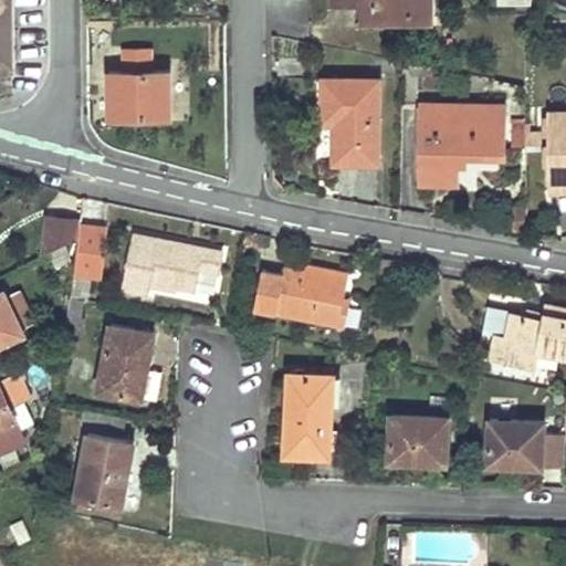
[(0,0),(0,63),(8,63),(8,56),(11,56),(11,41),(8,41),(8,39),(4,39),(3,19),(8,19),(7,0),(0,0)]
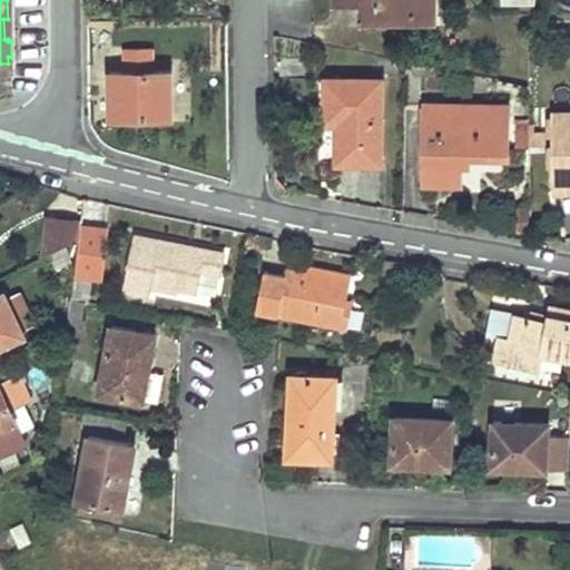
[(333,0),(333,2),(361,2),(361,13),(438,12),(438,0),(333,0)]
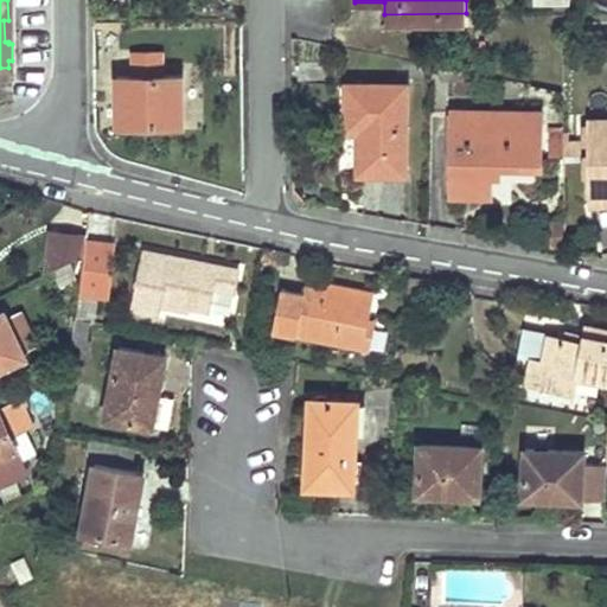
[(132,75),(117,75),(117,123),(183,123),(183,75),(165,75),(164,52),(132,52),(132,75)]
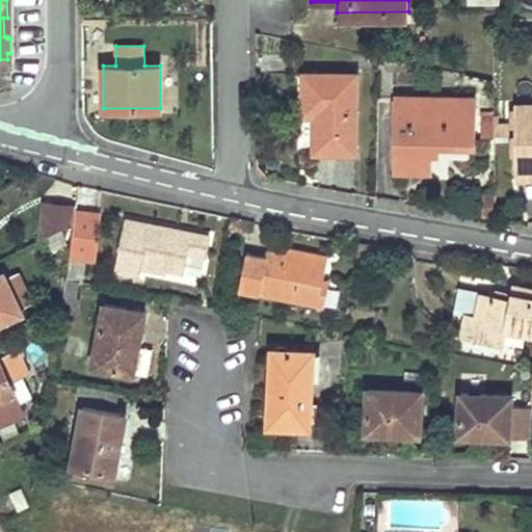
[(315,113),(315,151),(355,151),(356,74),(304,73),(304,113),(315,113)]
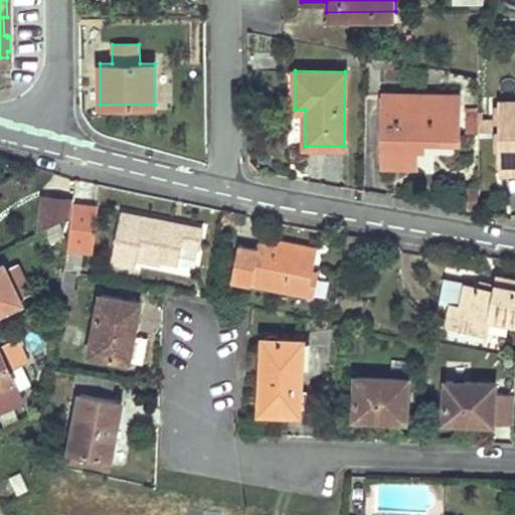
[(417,148),(418,136),(459,136),(459,95),(384,94),(383,165),(416,165),(416,148),(417,148)]
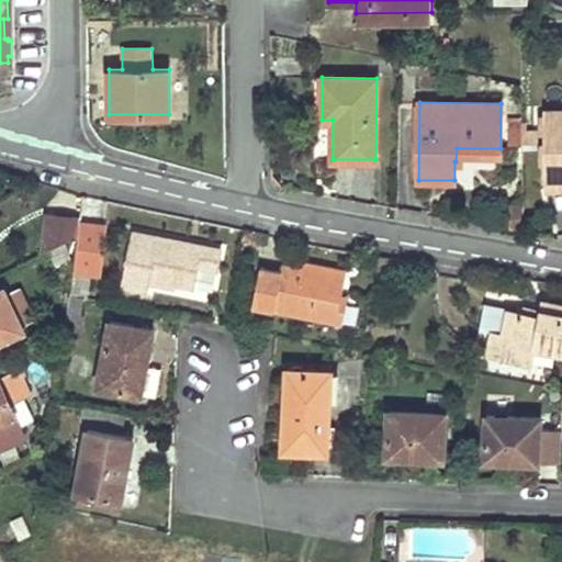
[(561,109),(544,110),(544,180),(561,179),(561,109)]
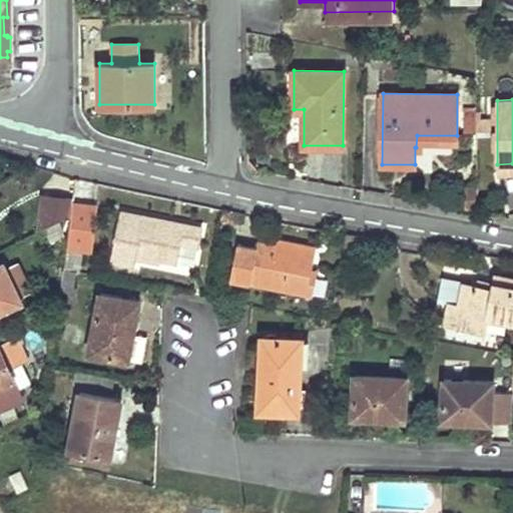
[(477,132),(477,118),(463,118),(463,132),(477,132)]
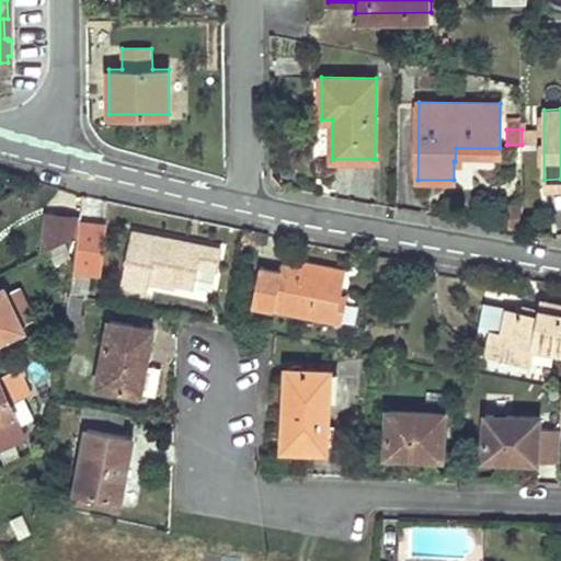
[(522,129),(522,145),(530,145),(530,129),(522,129)]
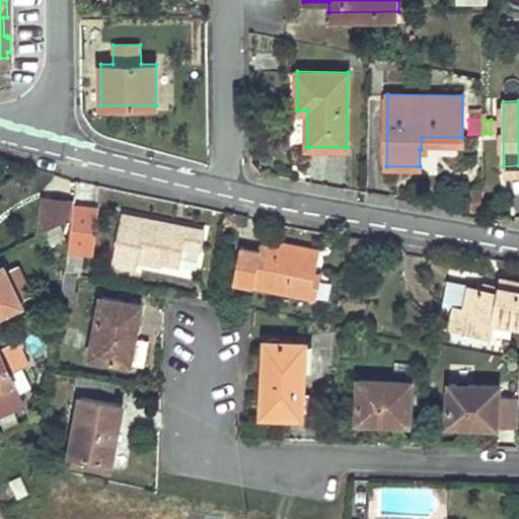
[(422,137),(421,149),(428,149),(428,145),(462,145),(462,137),(422,137)]
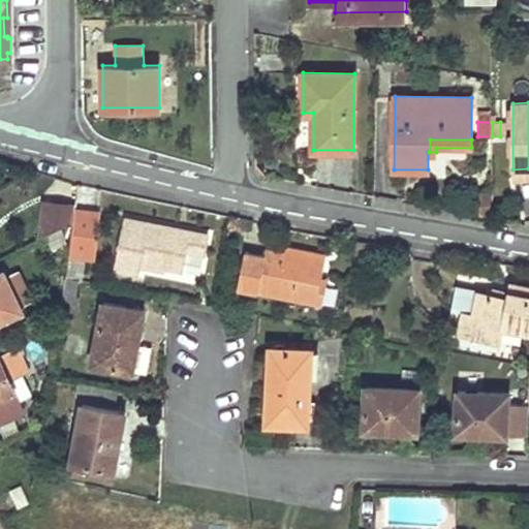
[(528,168),(512,169),(512,178),(528,178),(528,168)]
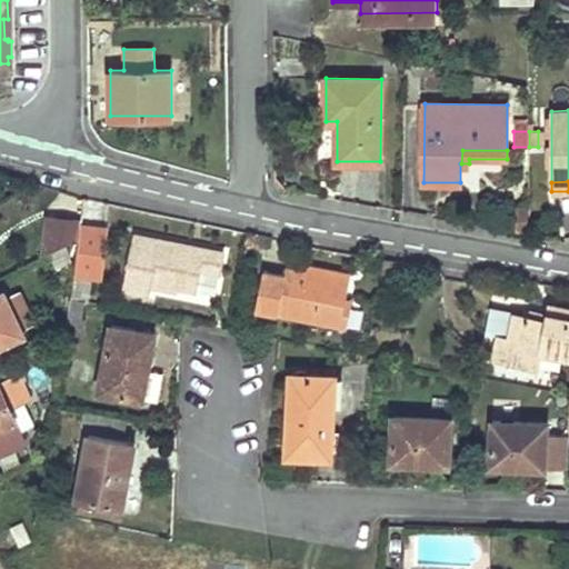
[(48,217),(42,256),(79,238),(81,226),(81,220),(48,217)]
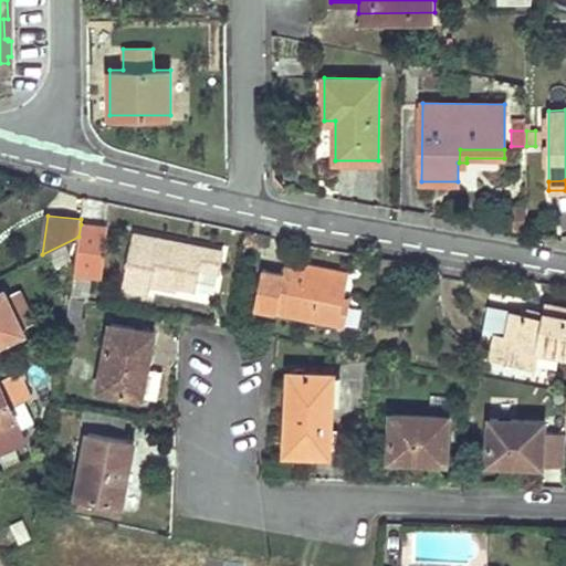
[(79,237),(74,273),(91,274),(100,275),(105,228),(81,224),(79,237)]
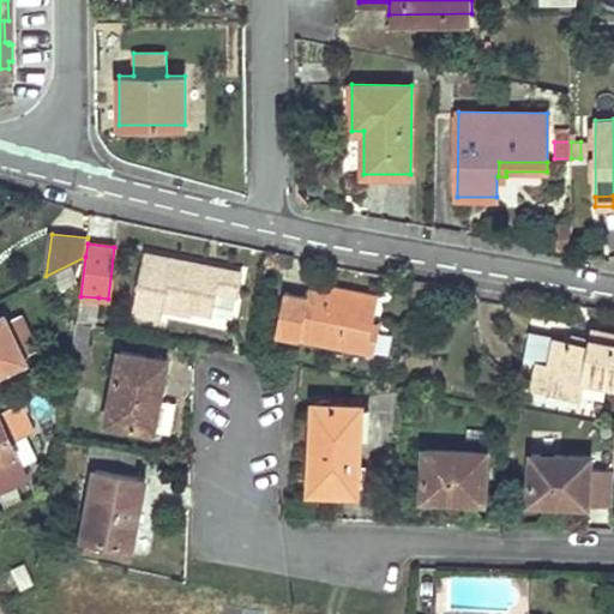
[(277,264),(280,253),(268,251),(265,262),(277,264)]
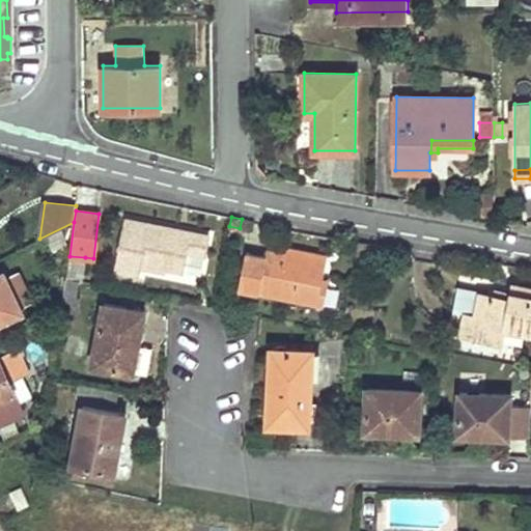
[(210,233),(186,229),(185,234),(177,232),(178,227),(126,218),(116,269),(140,274),(141,266),(165,270),(166,267),(184,270),(188,250),(205,253),(210,233)]
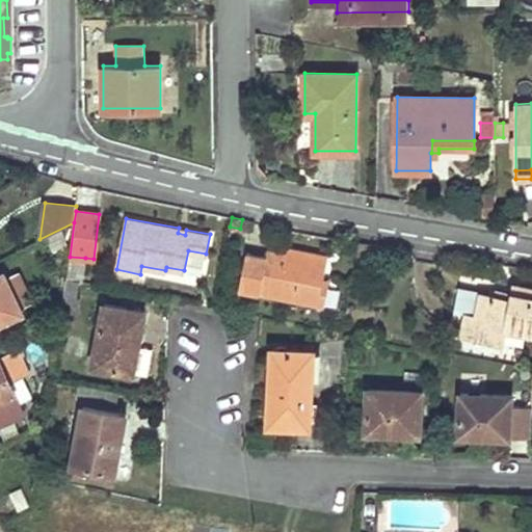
[(369,243),(358,242),(356,255),(367,256),(368,250),(369,243)]
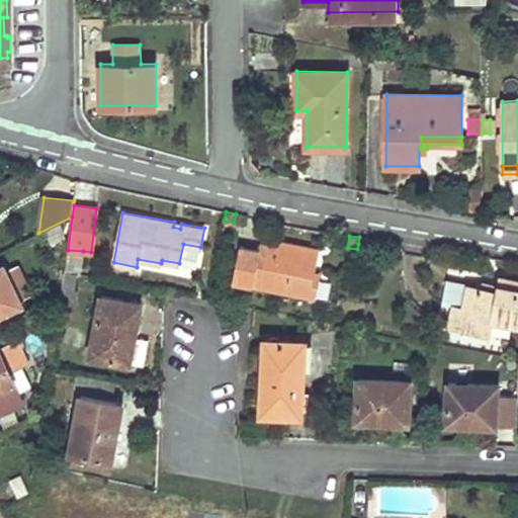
[(375,240),(359,237),(358,244),(374,247),(375,240)]
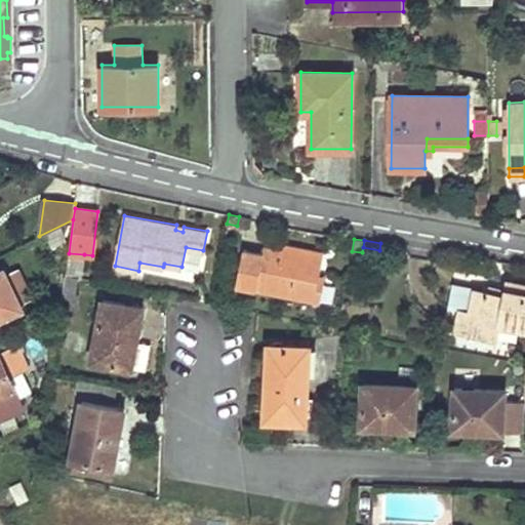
[(263,252),(244,248),(236,286),(314,301),(319,275),(323,257),(283,249),(264,245),(263,252)]
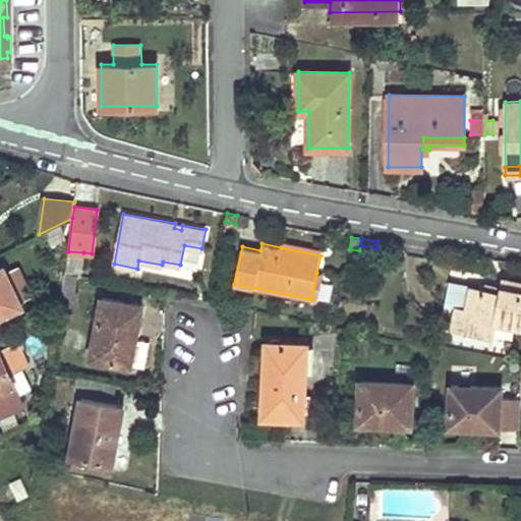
[(281,247),(321,255),(322,250),(282,243),(281,247)]
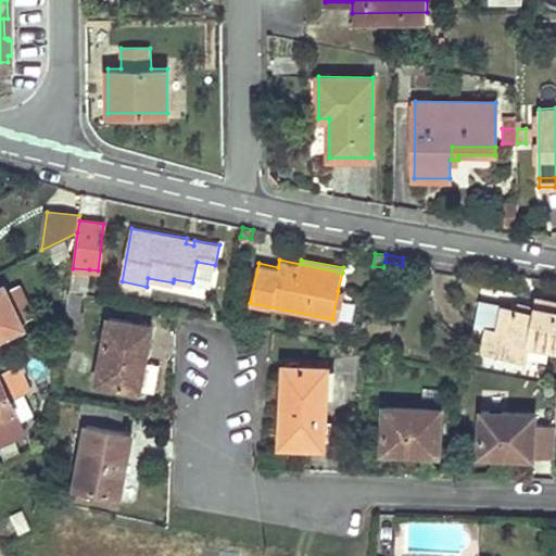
[(211,286),(215,265),(197,262),(192,282),(211,286)]
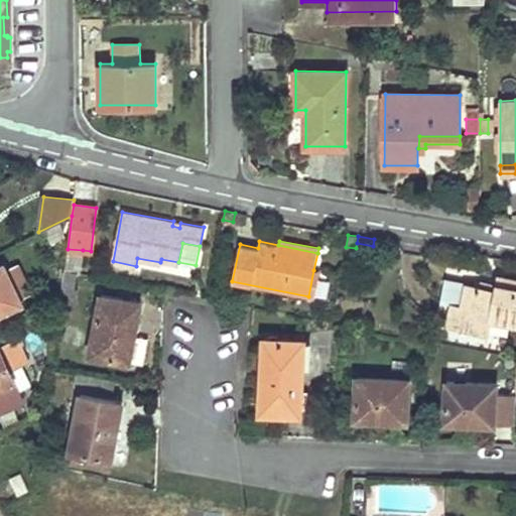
[(77,272),(79,272),(83,250),(68,249),(65,269),(77,272)]
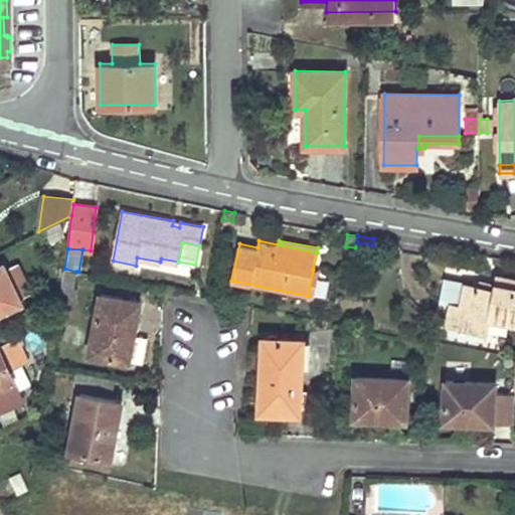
[(0,310),(20,301),(3,265),(0,266),(0,310)]
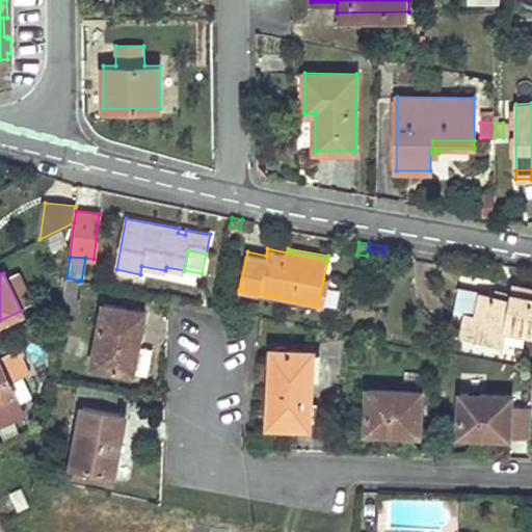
[(78,297),(74,296),(79,281),(67,277),(61,308),(74,312),(78,297)]
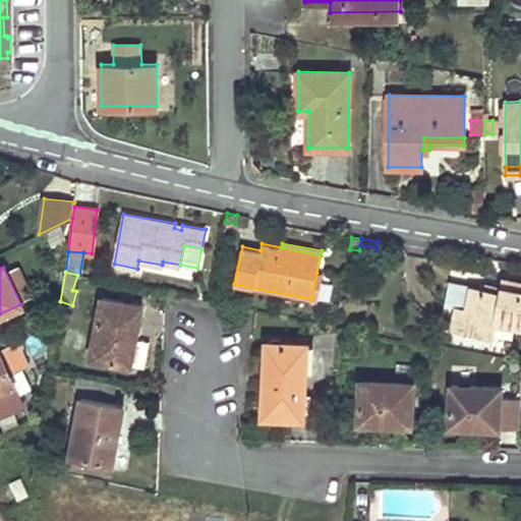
[(316,273),(311,299),(319,301),(324,275),(316,273)]
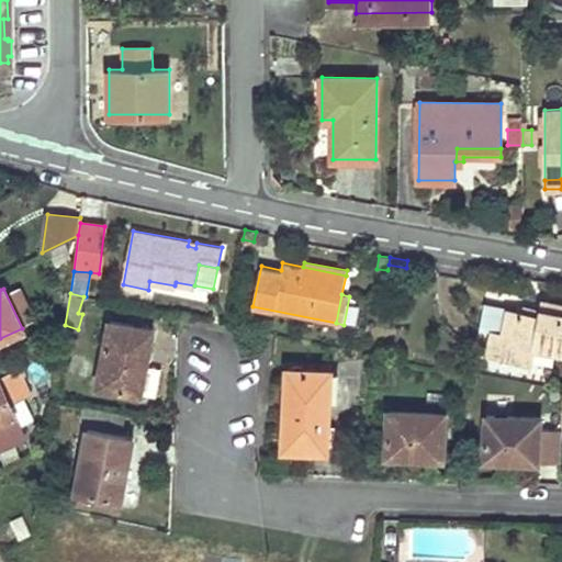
[(489,353),(534,361),(536,345),(561,349),(561,304),(544,302),(543,310),(526,307),(525,312),(508,310),(504,334),(503,333),(493,332),(489,353)]
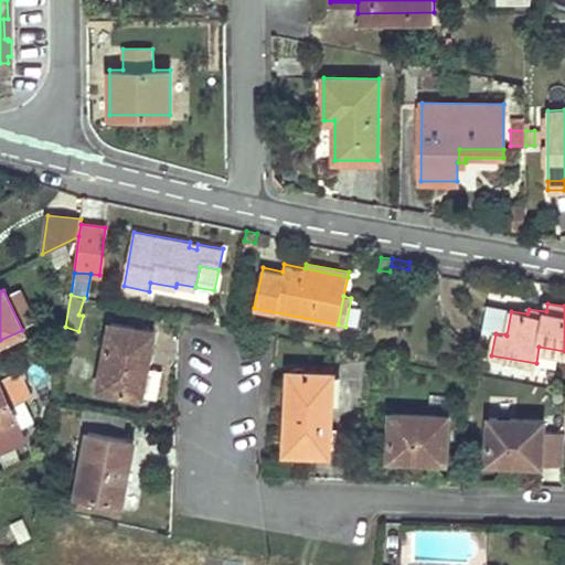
[(155,330),(108,321),(99,387),(142,395),(148,366),(155,330)]
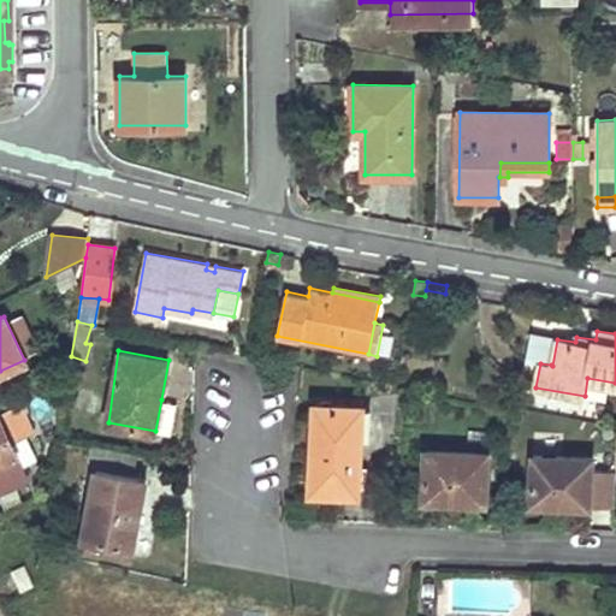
[(0,492),(25,480),(28,473),(23,465),(11,440),(27,433),(31,431),(12,391),(0,397),(0,492)]
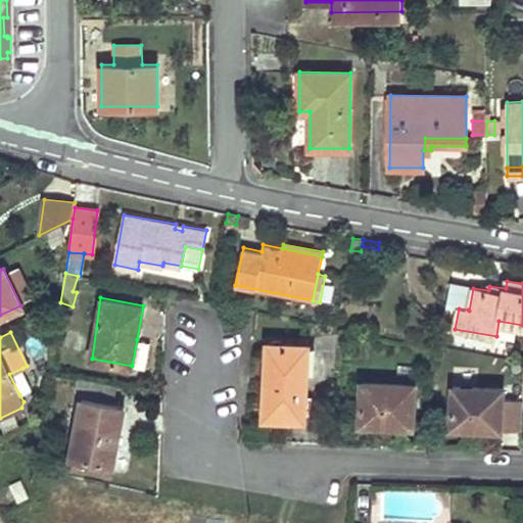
[(150,342),(137,339),(132,366),(146,368),(150,342)]
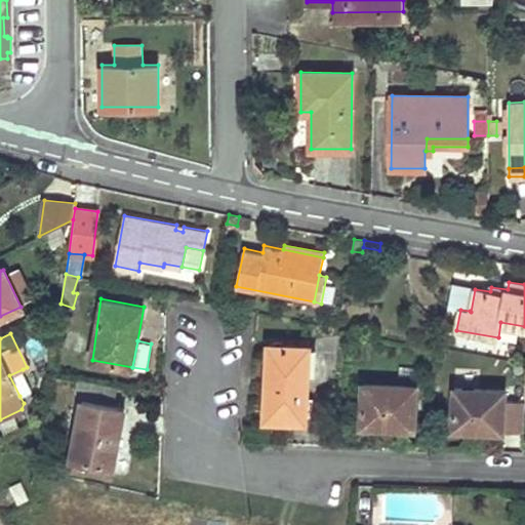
[(310,346),(269,344),(265,418),(287,419),(289,377),(309,378),(310,346)]
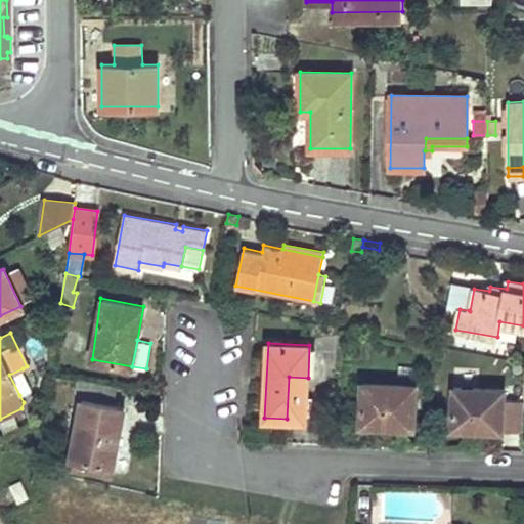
[(33,390),(23,368),(9,375),(19,395),(33,390)]
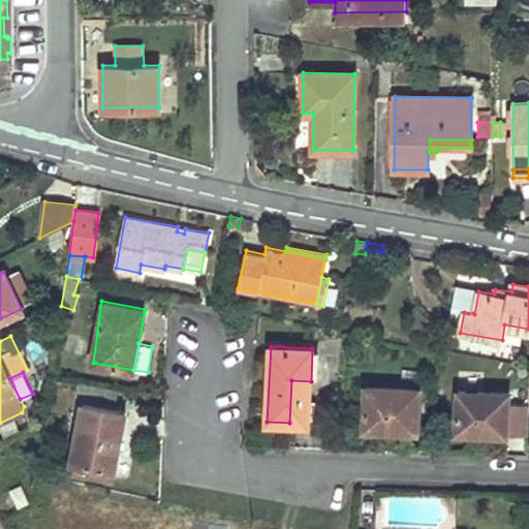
[(291,380),(289,423),(309,423),(311,381),(291,380)]
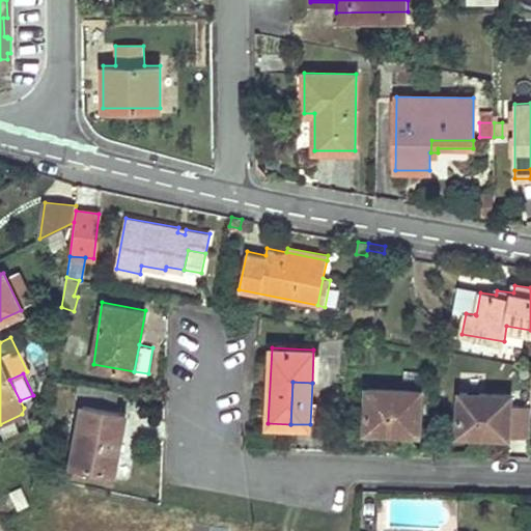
[(79,383),(77,396),(116,404),(119,390),(79,383)]
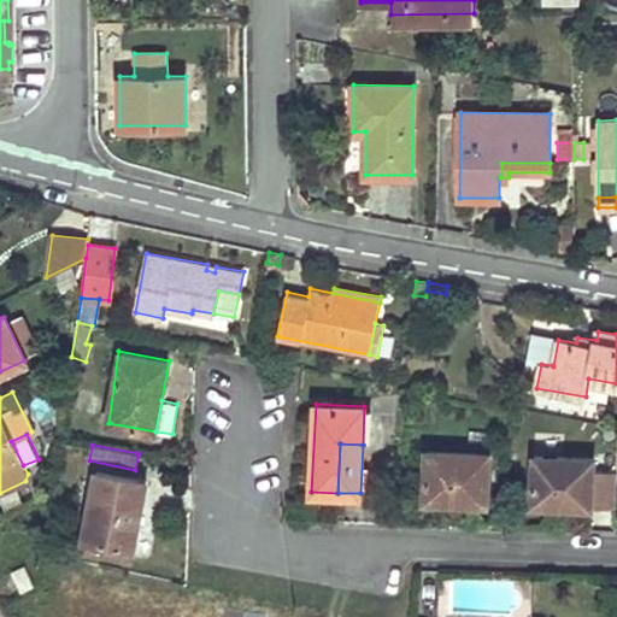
[(425,499),(485,501),(488,453),(428,451),(425,499)]
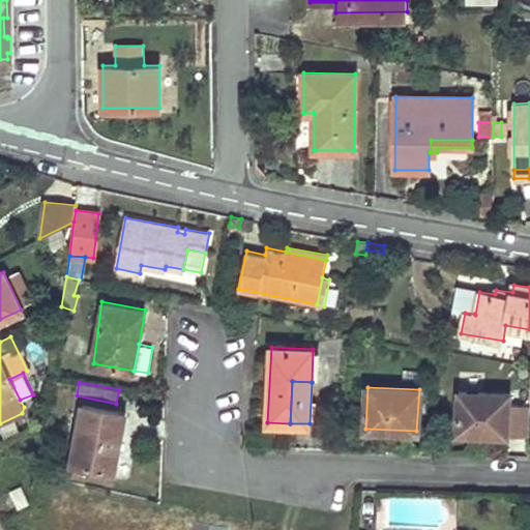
[(507,435),(510,393),(459,391),(457,433),(507,435)]
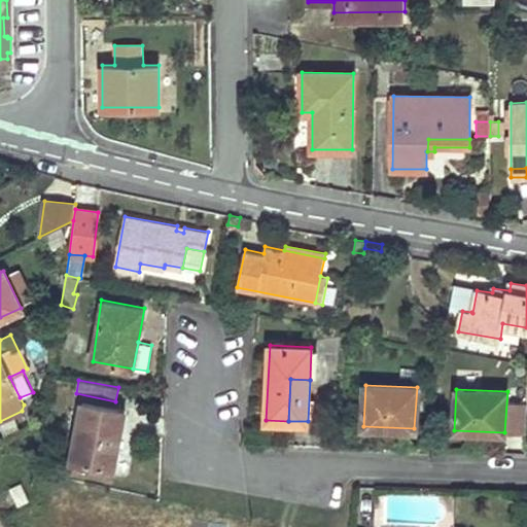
[(82,401),(71,460),(114,467),(126,409),(82,401)]
